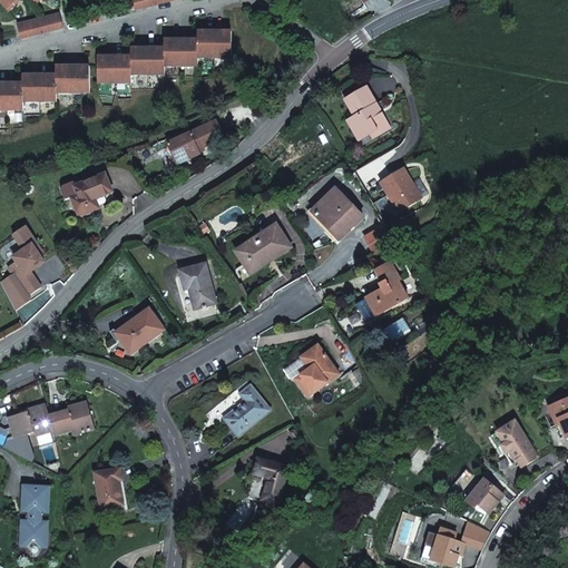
[(0,1),(7,9),(13,2),(11,0),(0,0),(0,1)]
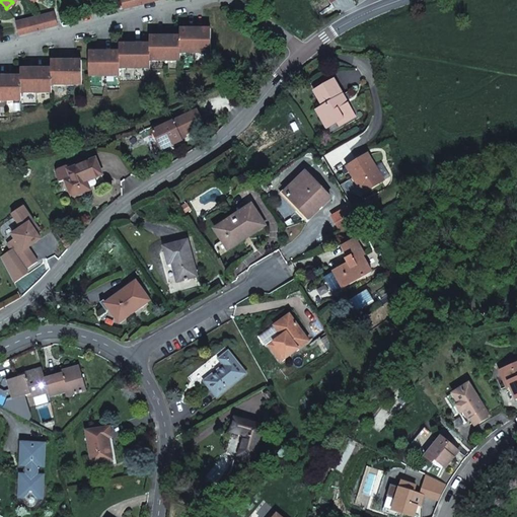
[(40,13),(43,22),(56,19),(53,9),(40,13)]
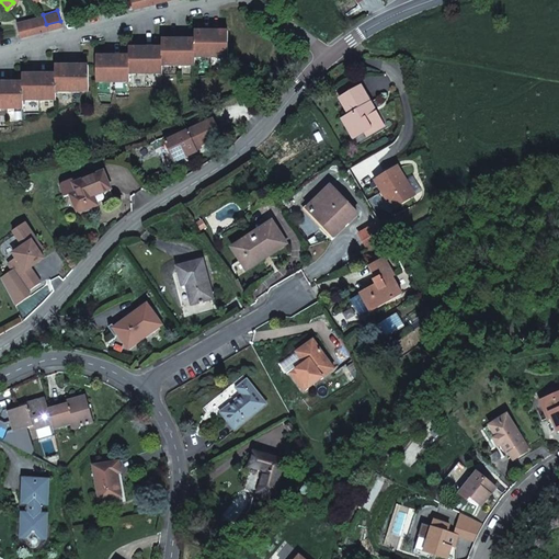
[(47,29),(46,24),(43,14),(30,18),(33,27),(34,32),(47,29)]
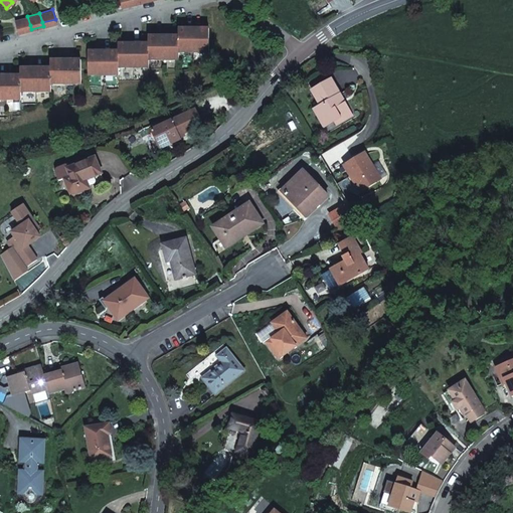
[(17,28),(30,25),(27,16),(14,20),(17,28)]
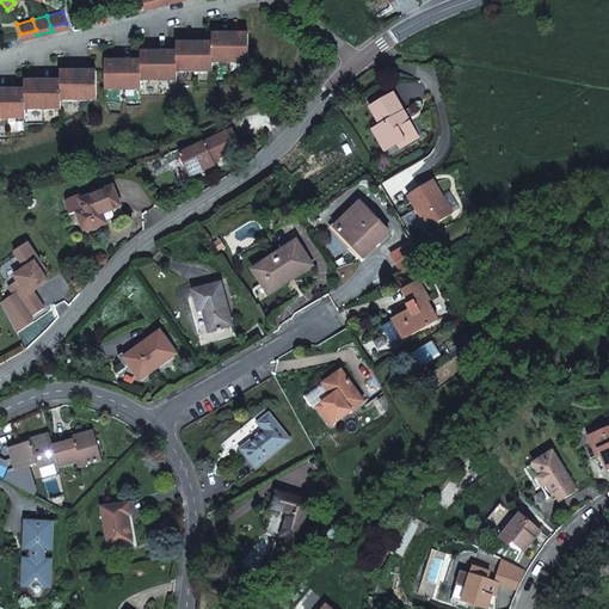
[(177,49),(141,49),(141,57),(105,57),(105,87),(141,87),(141,79),(177,79),(178,69),(213,69),(213,61),(248,61),(248,31),(213,31),(211,41),(178,40),(177,49)]
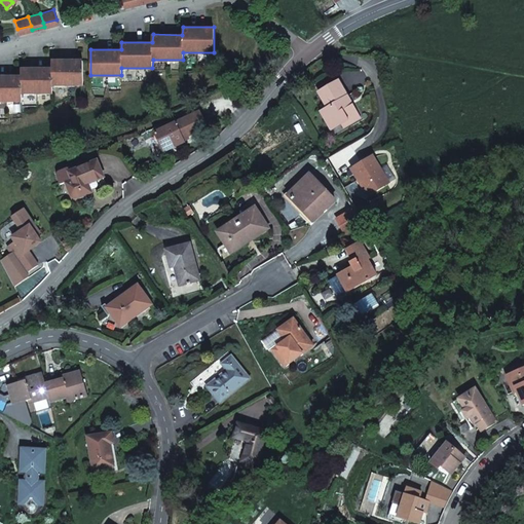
[(21,75),(0,75),(0,100),(22,100),(22,92),(51,91),(51,84),(82,84),(82,59),(51,59),(51,67),(21,68),(21,75)]
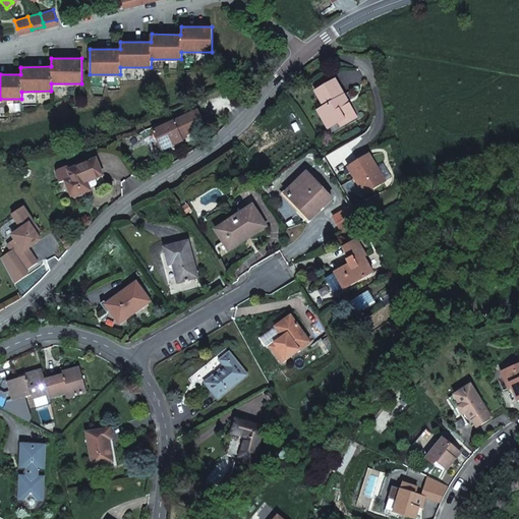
[(320,106),(330,123),(337,119),(352,111),(334,77),(313,89),(323,104),(320,106)]
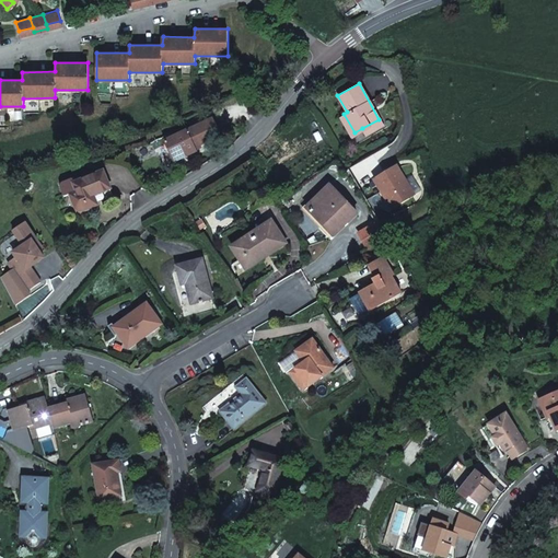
[(350,136),(355,132),(344,114),(340,116),(350,136)]
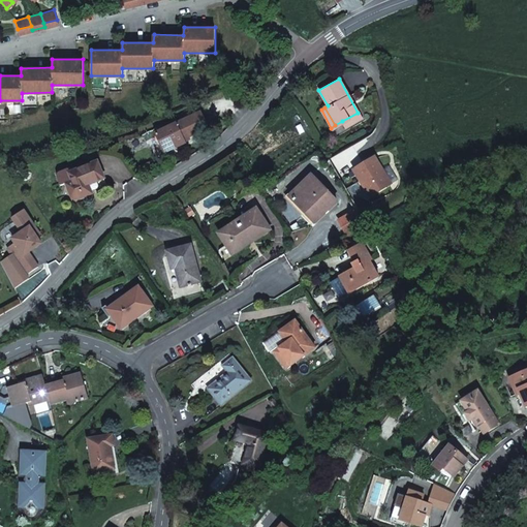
[(196,112),(152,132),(159,148),(169,143),(171,146),(180,142),(179,138),(204,126),(196,112)]
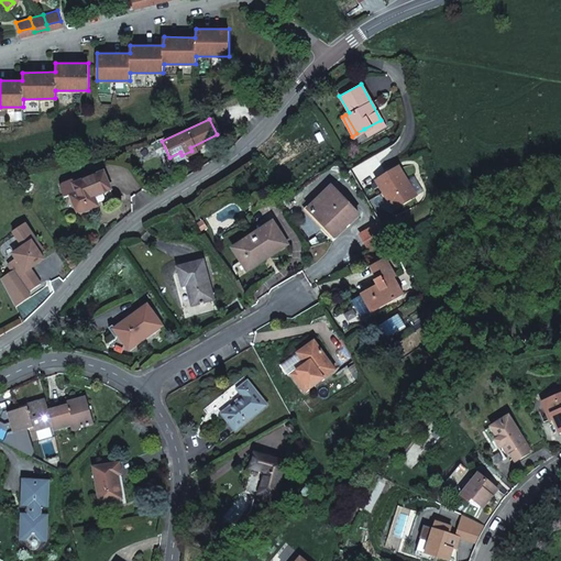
[(381,120),(364,129),(366,133),(384,124),(381,120)]
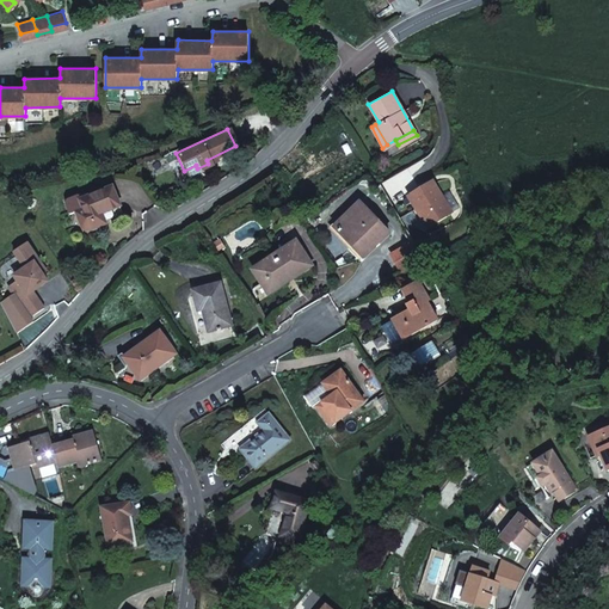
[(436,180),(410,194),(425,226),(449,214),(442,197),(443,196),(436,180)]
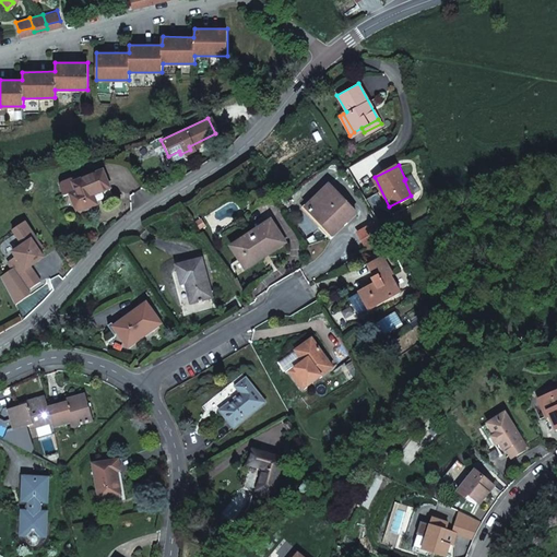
[(103,169),(73,181),(72,181),(76,190),(70,192),(75,206),(76,208),(78,209),(79,210),(81,210),(82,209),(83,209),(84,208),(85,205),(85,204),(84,203),(94,199),(92,193),(109,187),(103,169)]
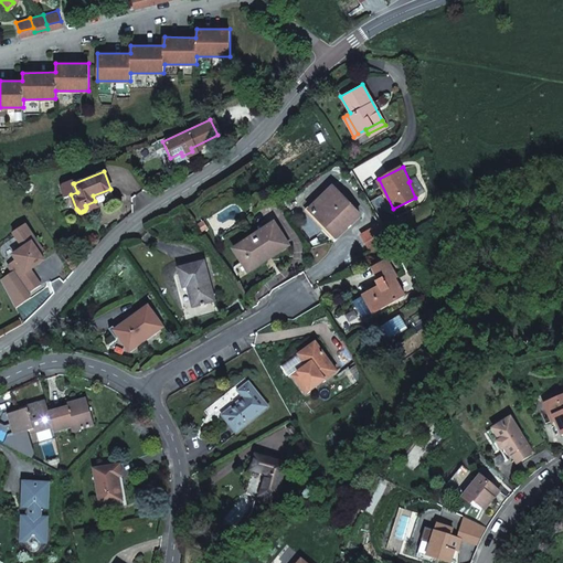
[(73,183),(74,183),(73,180),(60,186),(65,197),(71,194),(77,192),(73,183)]
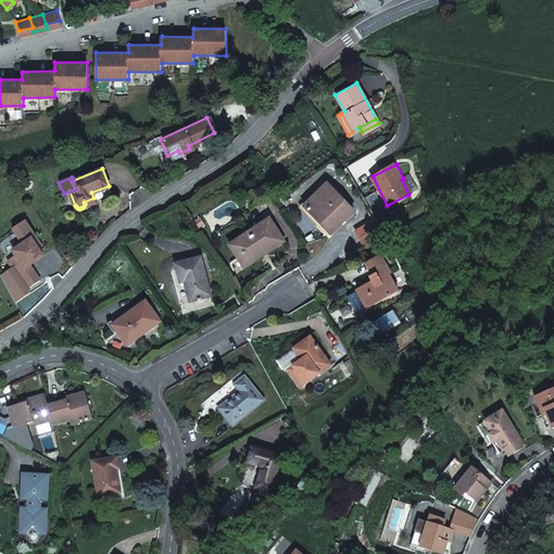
[(325,181),(302,204),(328,231),(351,209),(325,181)]
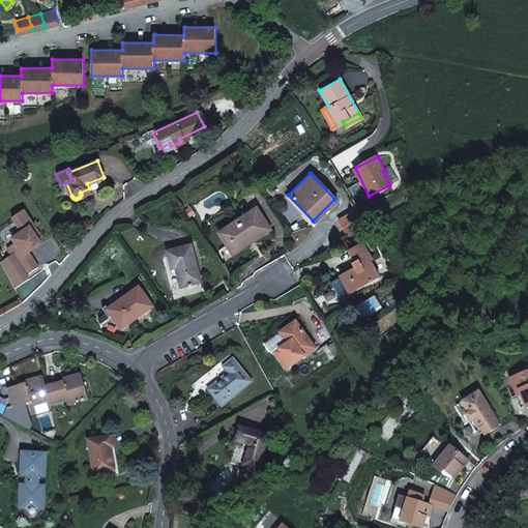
[(107,184),(104,177),(87,183),(89,188),(90,191),(107,184)]
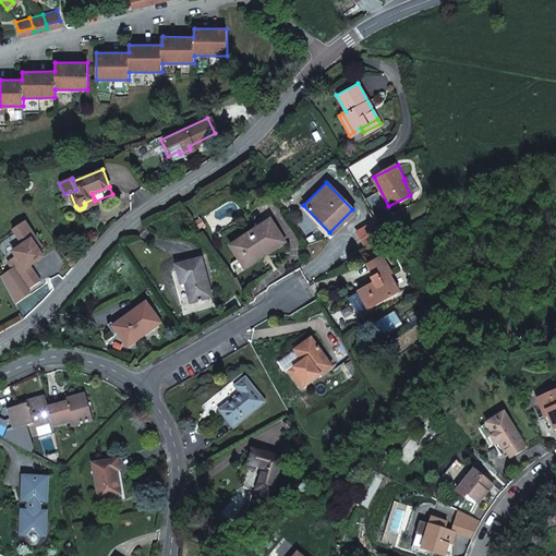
[(256,250),(263,246),(266,251),(283,239),(269,217),(230,244),(244,266),(251,261),(250,258),(258,253),(256,250)]
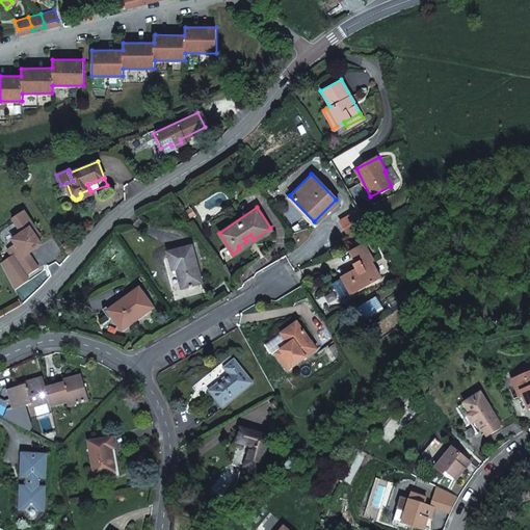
[(40,235),(22,209),(10,216),(21,231),(10,238),(14,242),(5,247),(25,275),(37,267),(27,253),(41,243),(35,237),(40,235)]
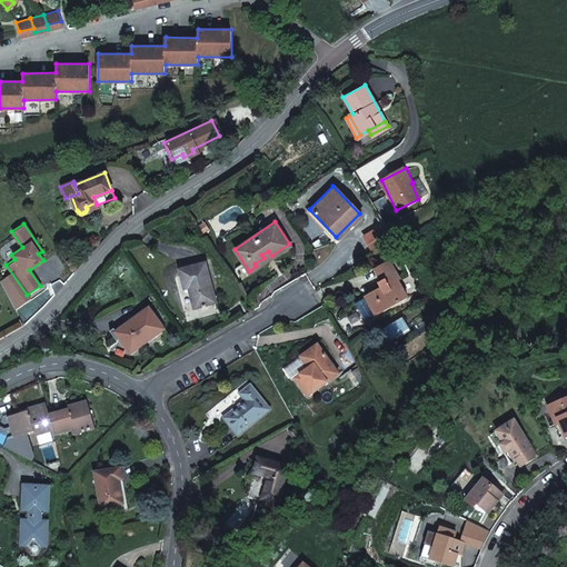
[(372,312),(406,295),(396,278),(398,277),(388,259),(374,267),(380,280),(375,284),(377,288),(364,295),(372,312)]
